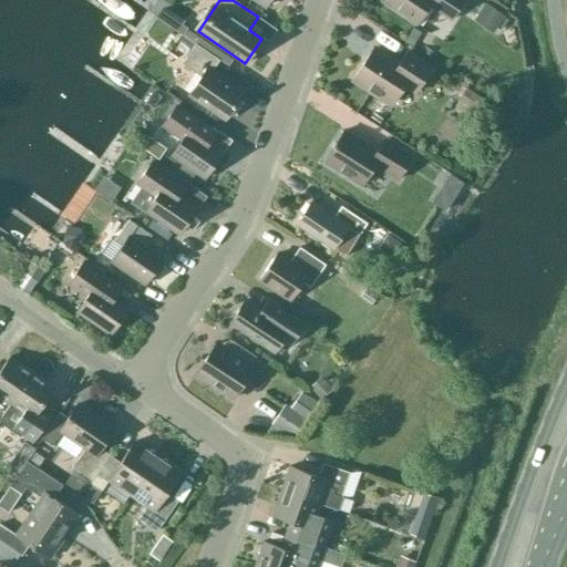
[(379,0),(380,0),(415,24),(429,4),(451,20),(463,0),(379,0)]
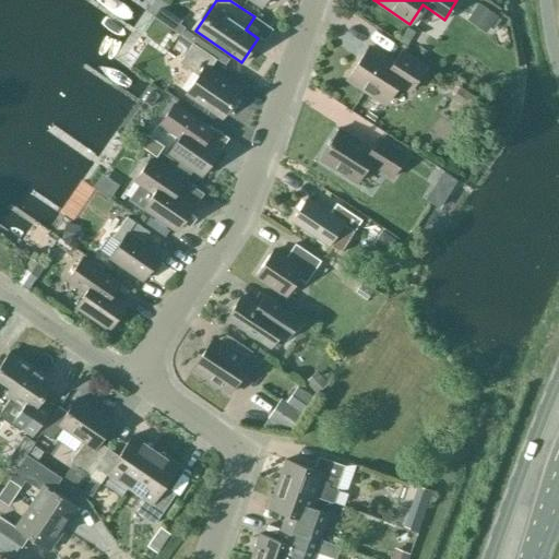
[(494,14),(480,7),(475,16),(487,24),(494,14)]
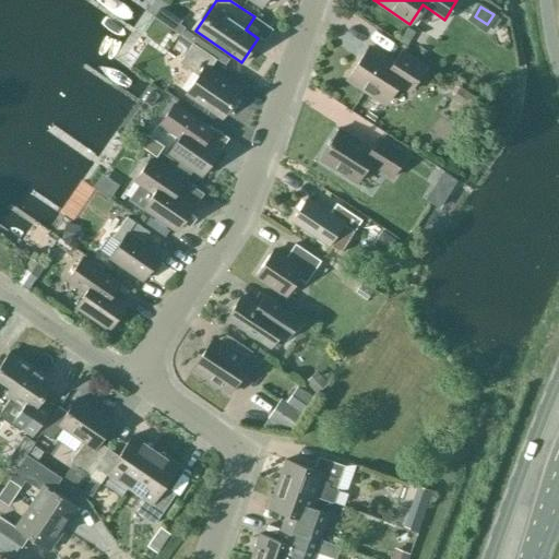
[(179,35),(191,44),(192,43),(211,56),(214,49),(185,28),(179,35)]
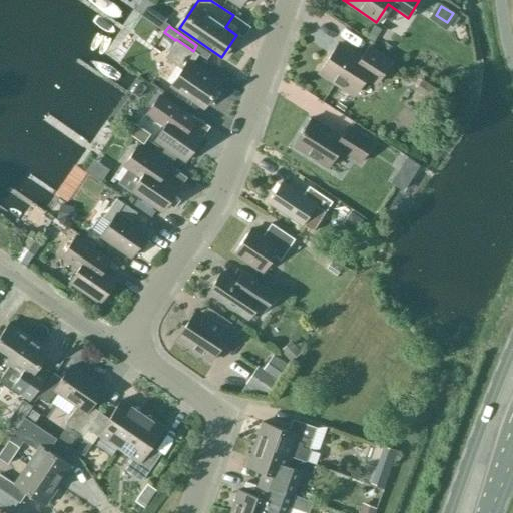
[(176,39),(175,40),(164,57),(181,69),(171,84),(204,107),(219,84),(190,65),(197,54),(193,51),(176,39)]
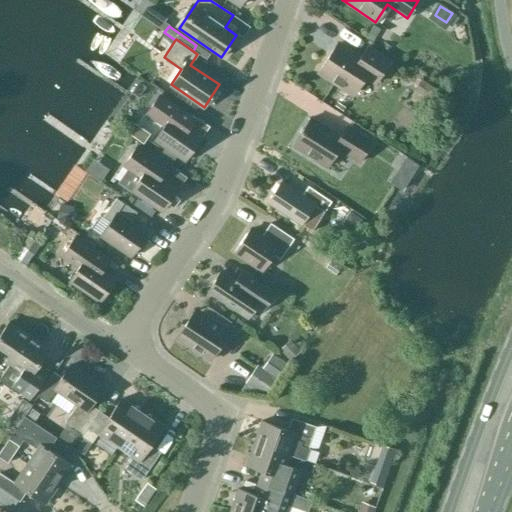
[(359,59),(336,44),(318,70),(354,94),(365,77),(375,83),(389,61),(367,47),(359,59)]
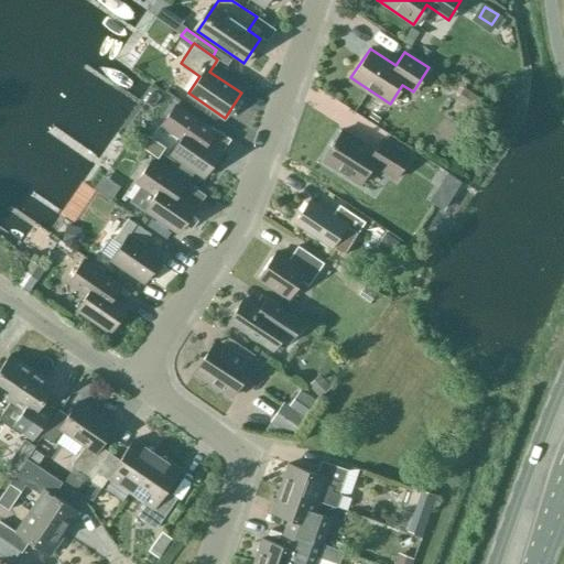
[(481,97),(465,87),(456,100),(474,111),(481,97)]
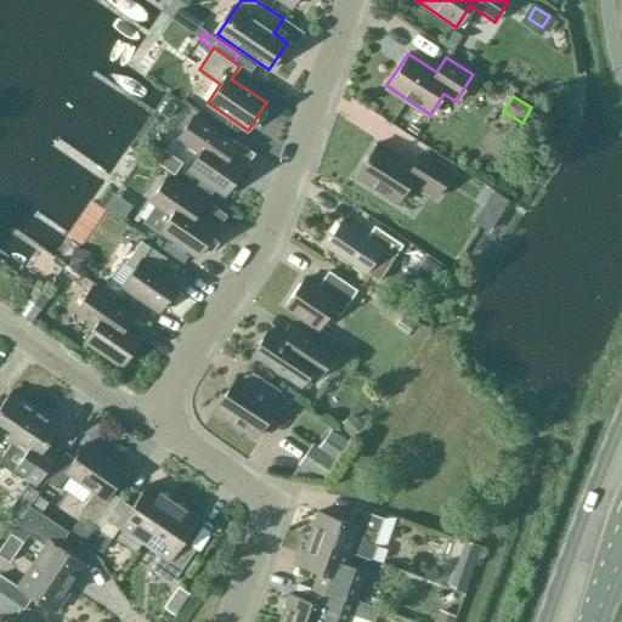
[(176,137),(191,147),(198,153),(187,170),(224,196),(243,167),(224,153),(231,142),(192,116),(176,137)]
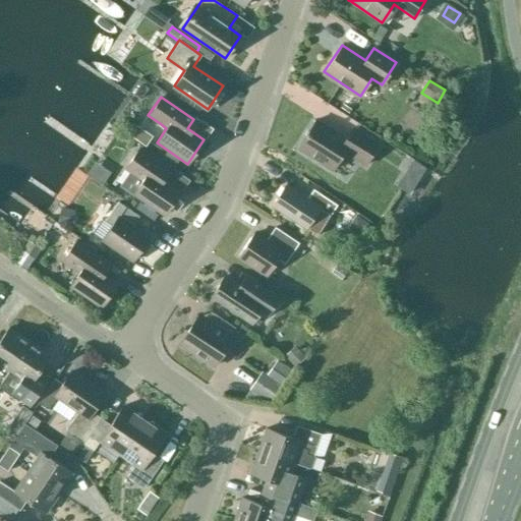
[(364,165),(379,143),(353,128),(346,138),(316,119),(297,149),(332,171),(344,152),(364,165)]
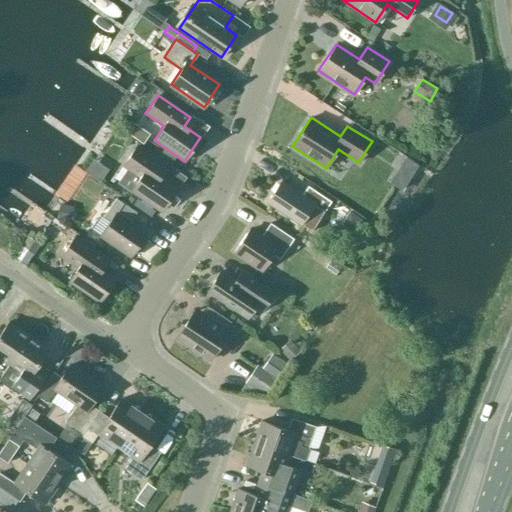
[(123,165),(130,170),(120,184),(131,190),(161,211),(177,188),(161,177),(167,167),(136,146),(123,165)]
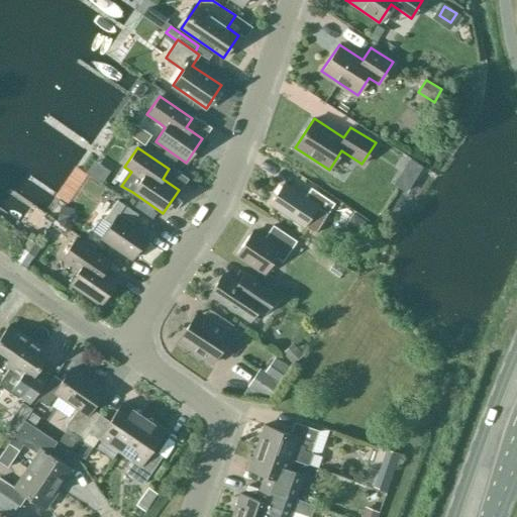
[(421,165),(408,157),(401,168),(414,176),(421,165)]
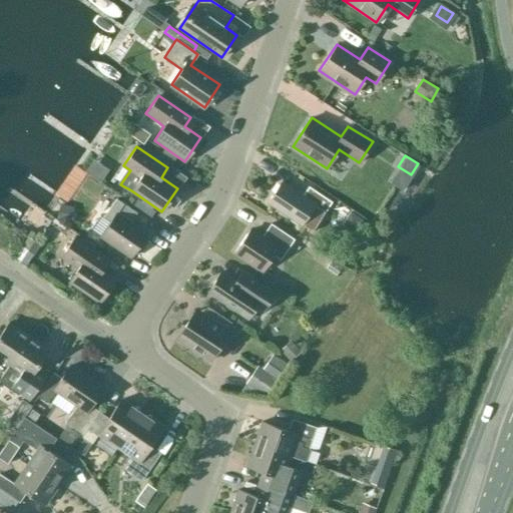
[(302,196),(281,182),(267,202),(301,224),(309,213),(319,220),(332,201),(308,186),(302,196)]
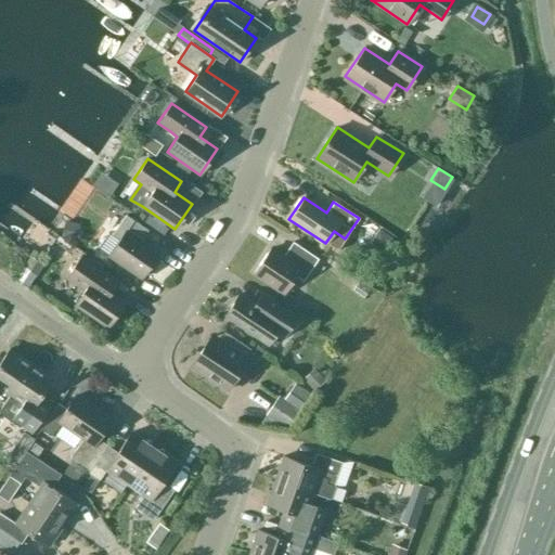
[(141,278),(158,253),(141,241),(147,231),(126,215),(112,235),(118,241),(108,256),(141,278)]
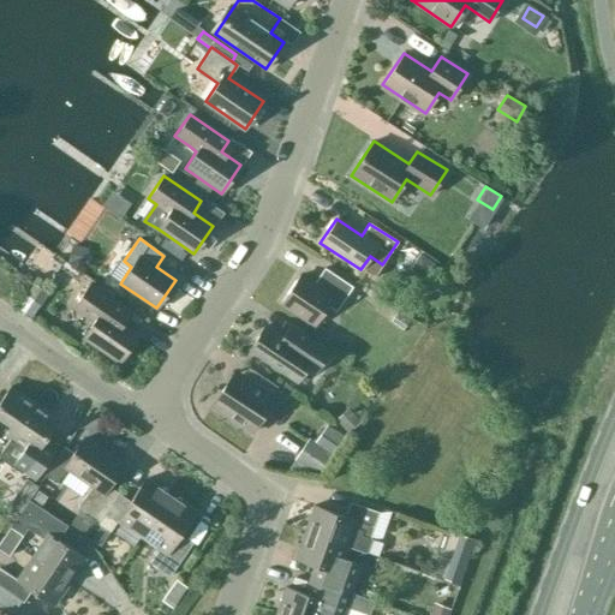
[(93,248),(76,243),(70,261),(87,267),(93,248)]
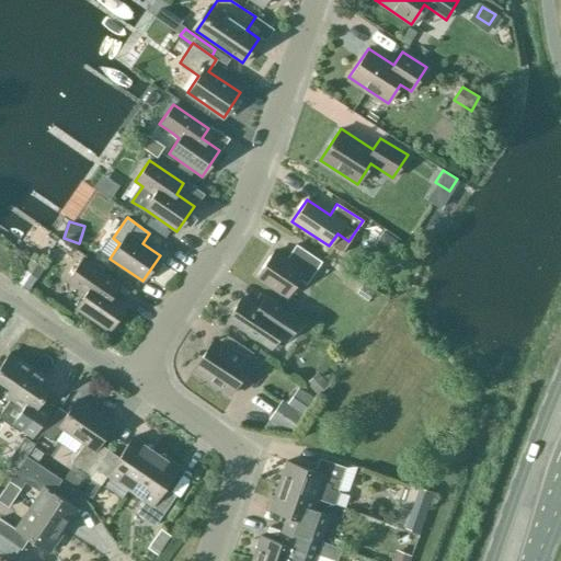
[(395,240),(386,233),(376,248),(386,254),(395,240)]
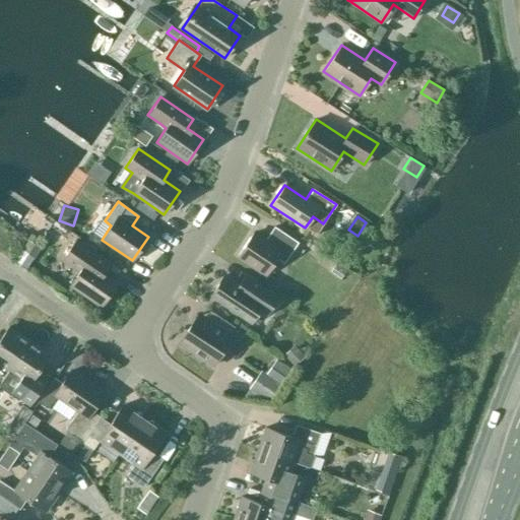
[(283,263),(298,243),(275,228),(265,243),(252,234),(238,255),(267,274),(277,259),(283,263)]
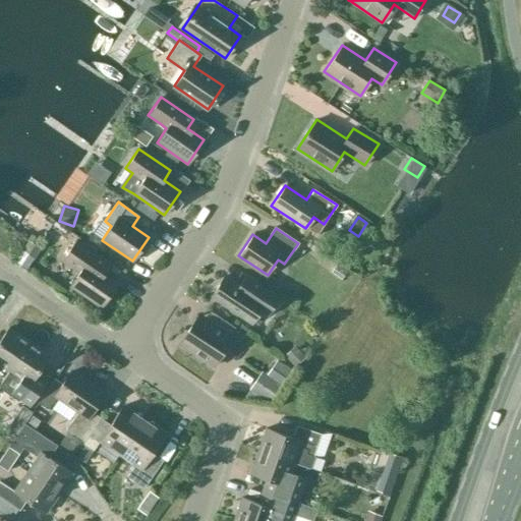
[(41,248),(30,241),(15,262),(26,269),(41,248)]
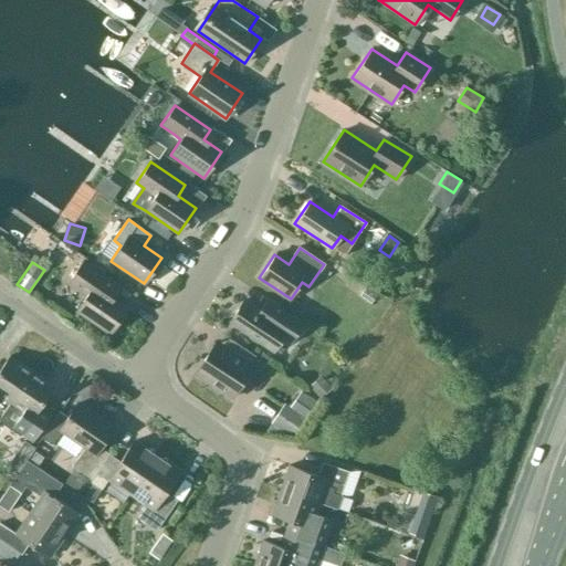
[(116,285),(93,269),(82,262),(67,282),(86,295),(76,311),(109,334),(127,307),(109,295),(116,285)]
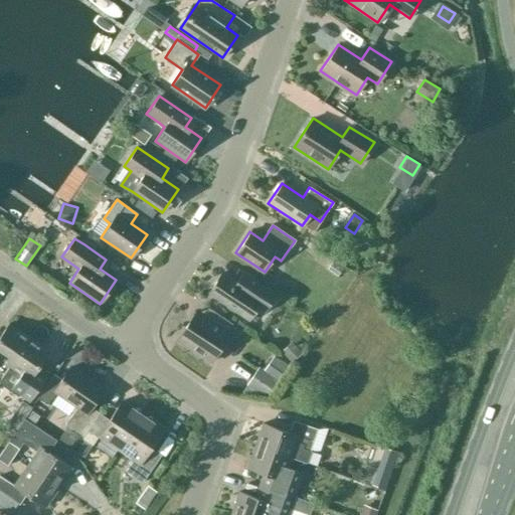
[(275,294),(251,279),(242,273),(235,283),(221,273),(208,293),(248,320),(258,307),(264,311),(275,294)]
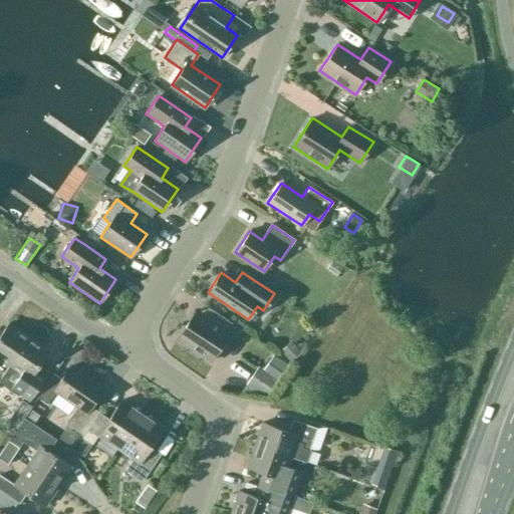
[(211,360),(224,339),(222,338),(231,323),(208,307),(198,322),(191,317),(178,338),(211,360)]
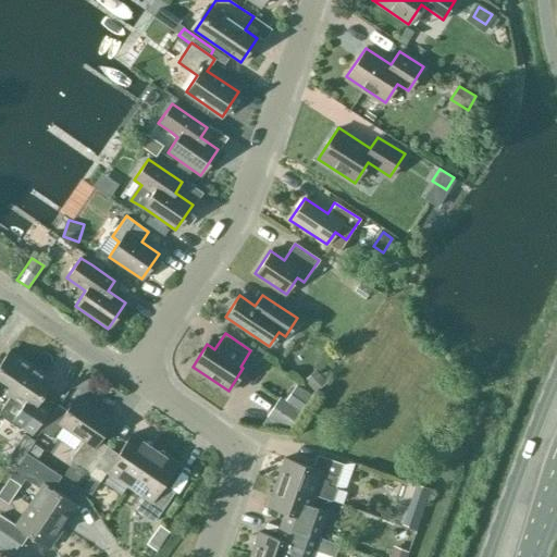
[(0,390),(9,397),(31,366),(9,350),(0,362),(0,390)]
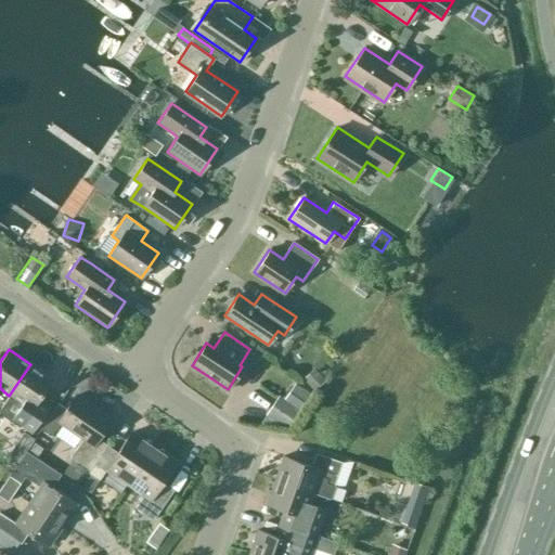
[(53,378),(30,364),(9,396),(10,396),(0,410),(0,411),(31,433),(46,411),(36,404),(53,378)]
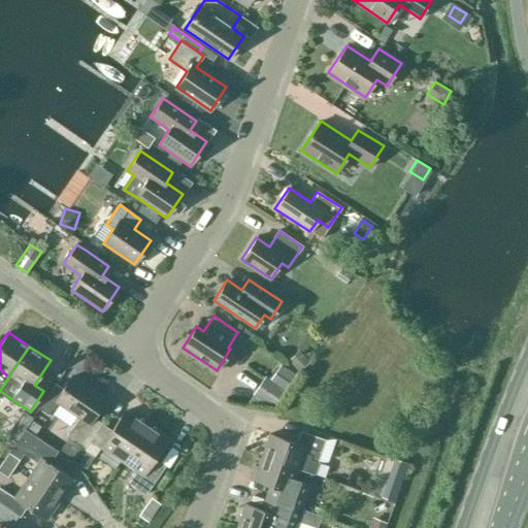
[(310,362),(299,351),(288,361),(299,372),(310,362)]
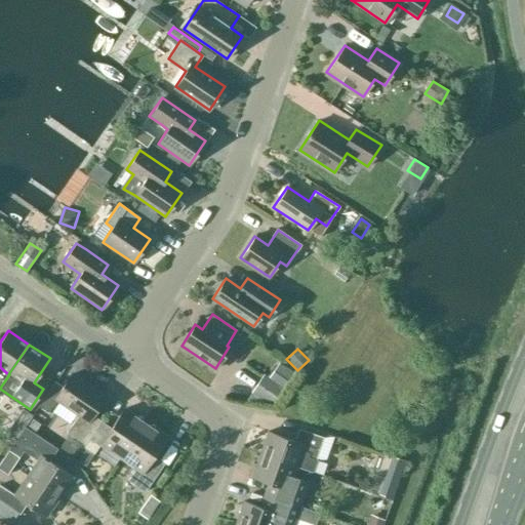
[(72,373),(64,387),(55,382),(39,406),(49,412),(56,400),(78,415),(67,432),(85,445),(102,421),(92,414),(105,396),(72,373)]
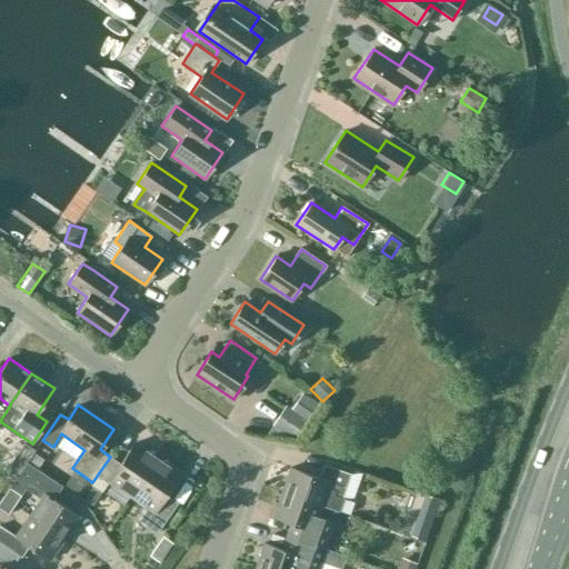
[(272,425),(295,440),(307,421),(285,407),(272,425)]
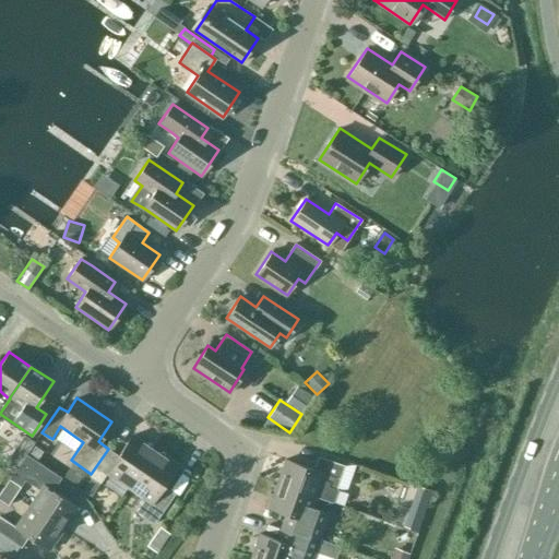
[(33,443),(21,436),(13,448),(25,454),(33,443)]
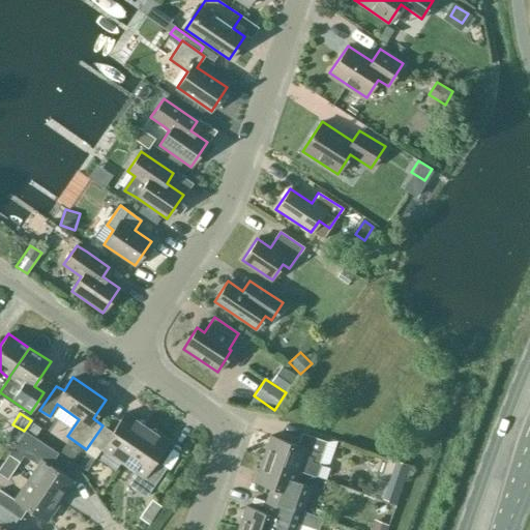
[(122,462),(146,428),(124,413),(109,437),(98,430),(83,453),(93,460),(101,448),(122,462)]
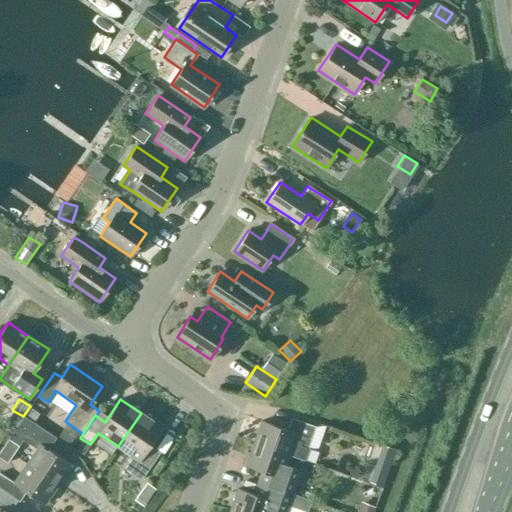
[(162,427),(141,413),(118,446),(131,455),(123,467),(141,480),(157,457),(146,450),(162,427)]
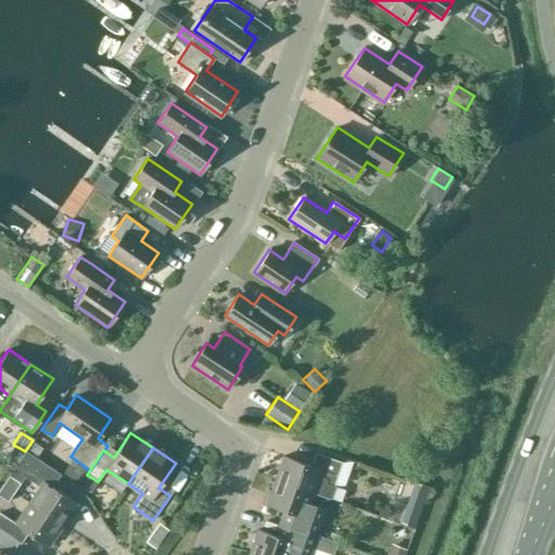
[(25,452),(3,485),(14,493),(25,477),(40,487),(29,503),(63,525),(77,504),(52,488),(60,475),(25,452)]
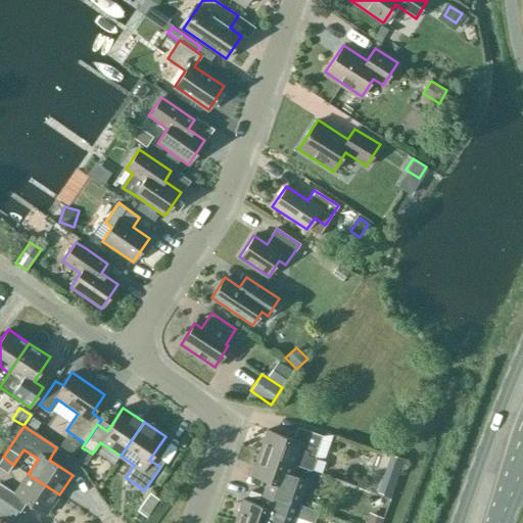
[(258,453),(295,465),(312,471),(316,459),(315,458),(322,435),(297,427),(293,439),(267,430),(258,453)]
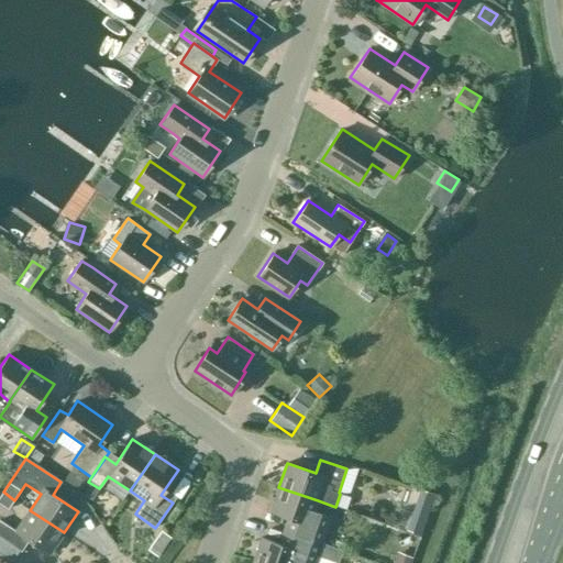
[(86,476),(73,467),(64,481),(78,489),(86,476)]
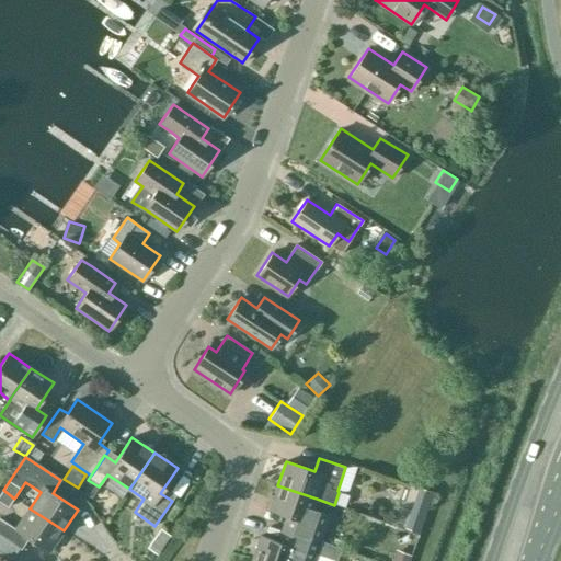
[(317,499),(277,485),(268,510),(297,519),(293,533),(320,541),(329,516),(312,511),(317,499)]
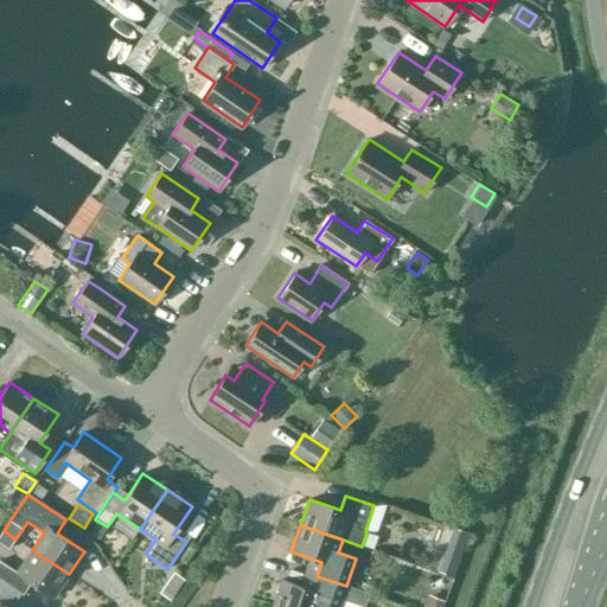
[(16,540),(4,530),(0,535),(0,542),(10,549),(16,540)]
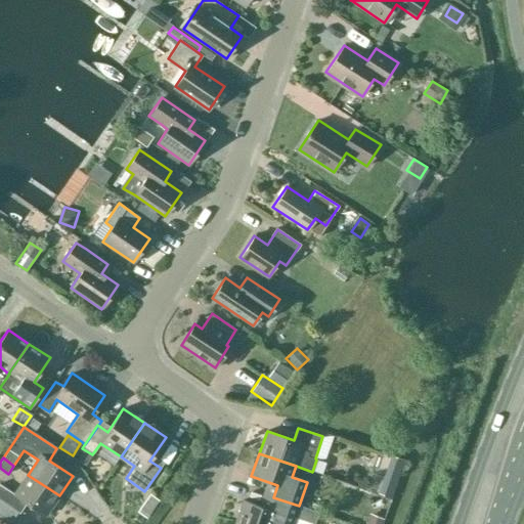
[(0,484),(0,499),(18,513),(19,514),(27,503),(46,516),(59,495),(28,475),(15,494),(0,484)]
